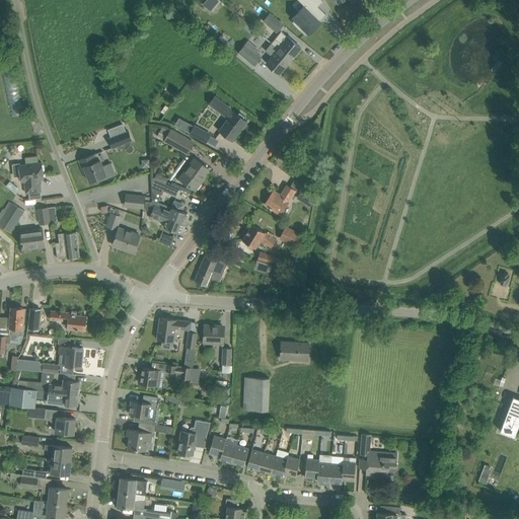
[(206,0),(209,4),(208,4),(213,10),(220,5),(216,0),(206,0)]
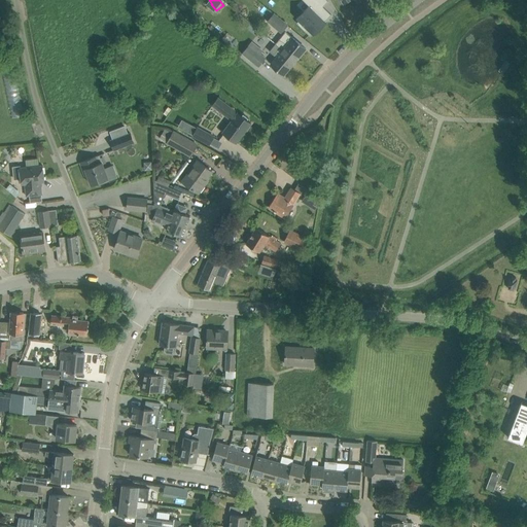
[(303,0),(309,5),(295,19),(299,21),(296,23),(310,36),(312,34),(314,36),(326,23),(325,22),(331,14),(323,6),(328,1),(326,0),(303,0)]
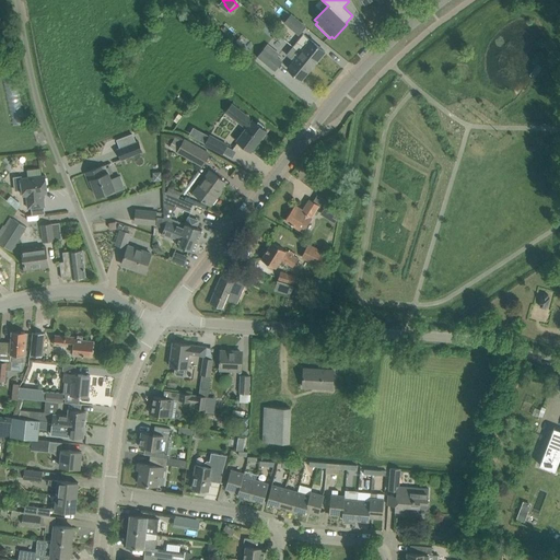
[(305,27),(291,15),(284,23),(299,35),(305,27)]
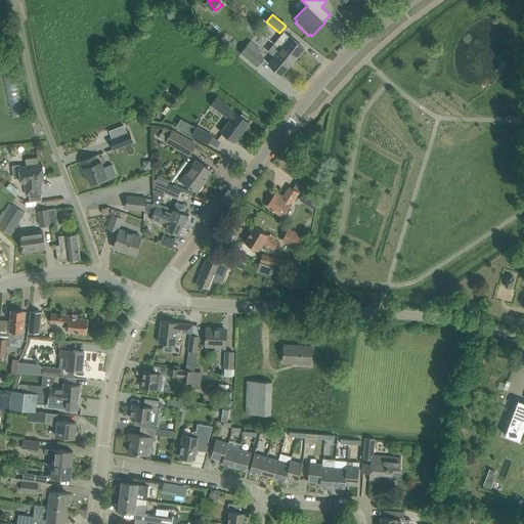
[(296,41),(291,37),(284,31),(273,43),(280,49),(294,59),(304,48),(296,41)]
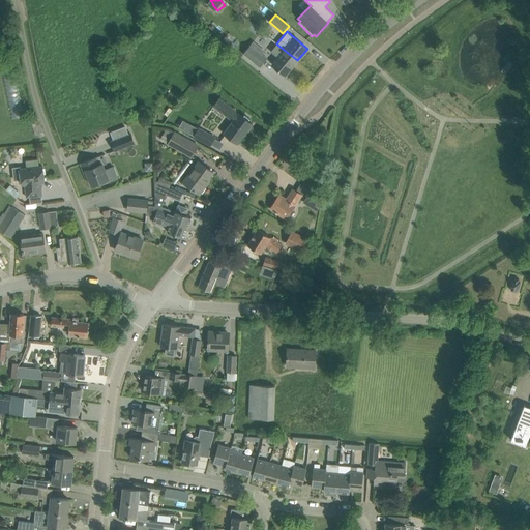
[(266,58),(261,54),(265,50),(254,41),(244,54),(260,66),(266,58)]
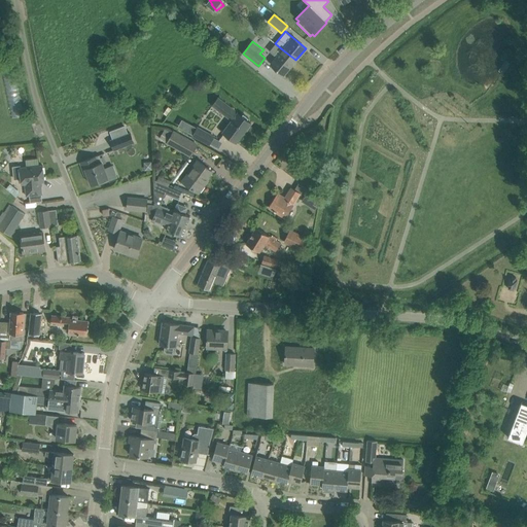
[(283,75),(295,60),(282,49),(275,43),(269,50),(277,57),(271,64),(283,75)]
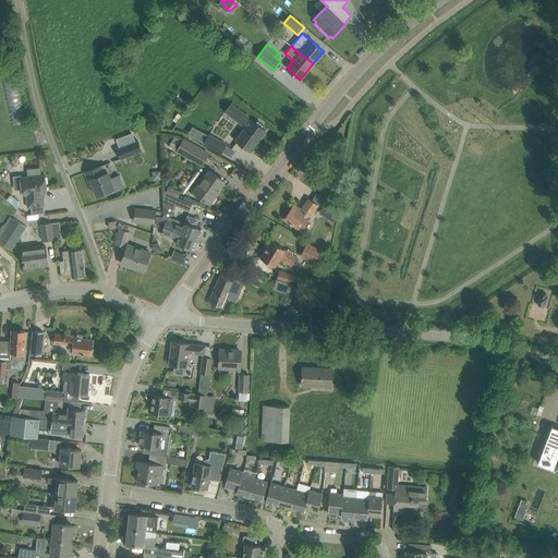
[(256,122),(239,109),(230,102),(225,111),(245,128),(235,141),(247,148),(252,143),(254,145),(266,130),(262,126),(263,124),(257,120),(256,122)]
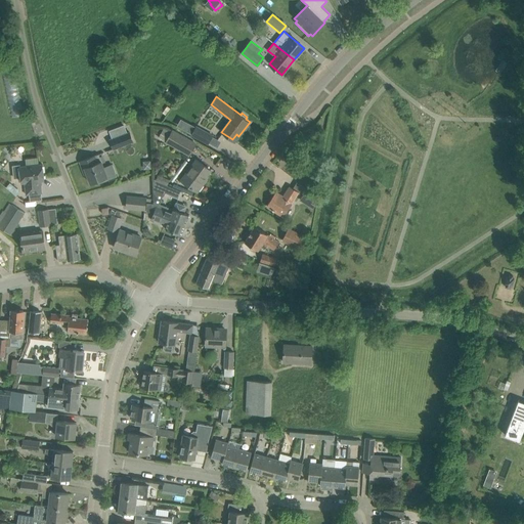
[(130,132),(127,133),(124,124),(108,130),(112,138),(110,139),(114,149),(133,141),(130,132)]
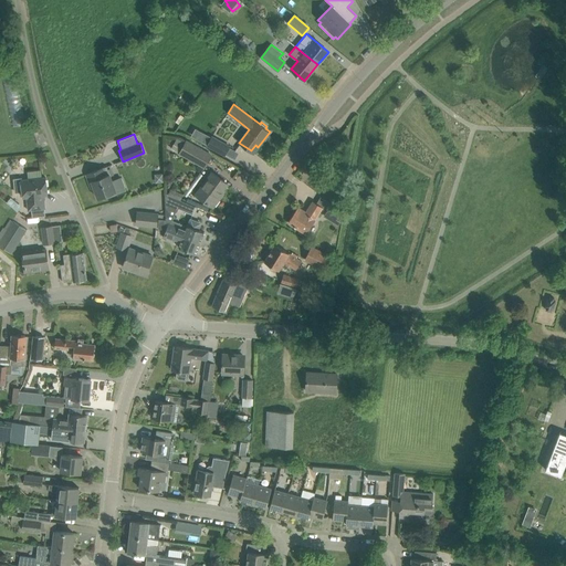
[(212,136),(207,145),(224,155),(230,146),(212,136)]
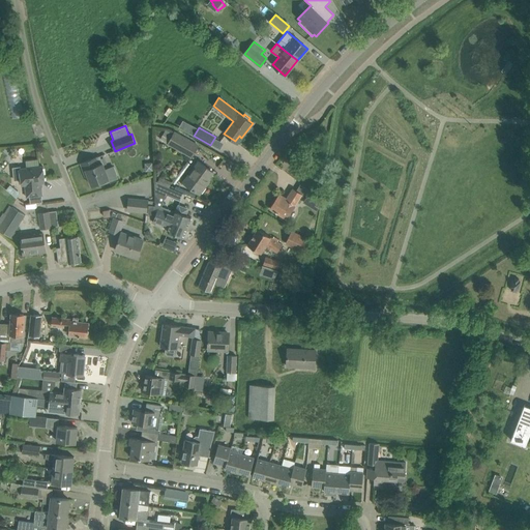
[(199,145),(174,131),(173,133),(166,128),(159,139),(192,157),(199,145)]
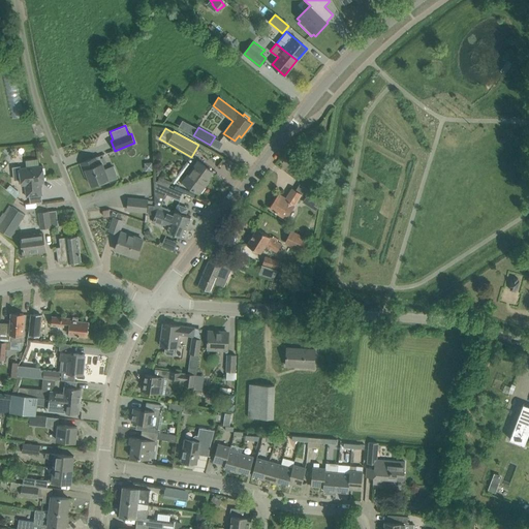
[(100,155),(81,163),(86,176),(88,175),(91,185),(96,183),(97,185),(104,182),(103,181),(109,179),(100,155)]
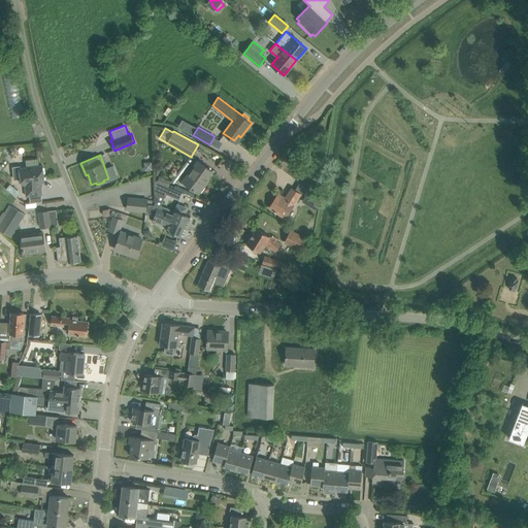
[(152,161),(144,162),(144,170),(153,170),(152,161)]
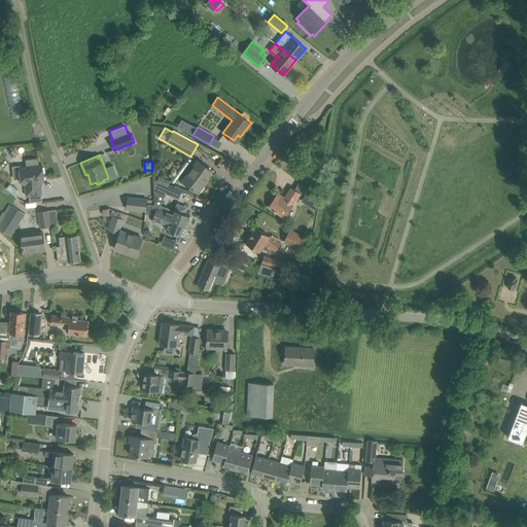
[(198,161),(182,181),(189,186),(198,192),(204,184),(203,183),(212,171),(198,161)]
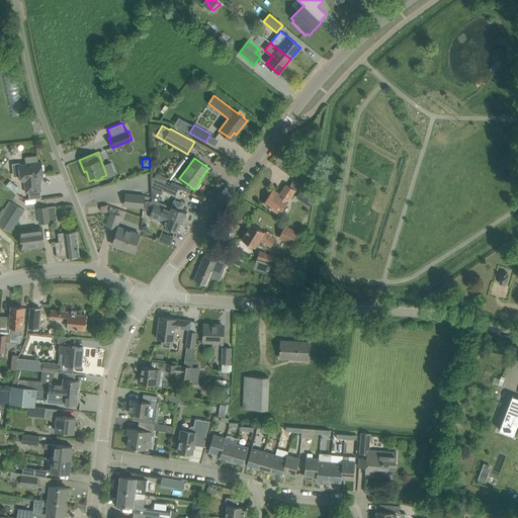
[(13,177),(21,176),(21,181),(24,180),(25,192),(41,190),(39,179),(44,178),(41,162),(19,165),(19,163),(11,164),(13,177)]
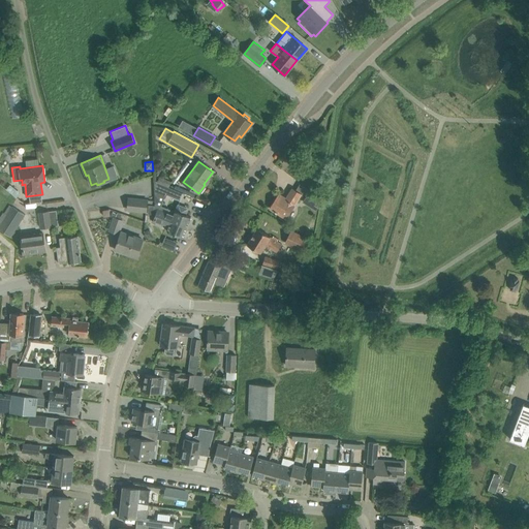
[(183,193),(169,187),(168,187),(172,182),(159,176),(157,182),(154,181),(154,194),(165,198),(166,194),(180,200),(183,193)]
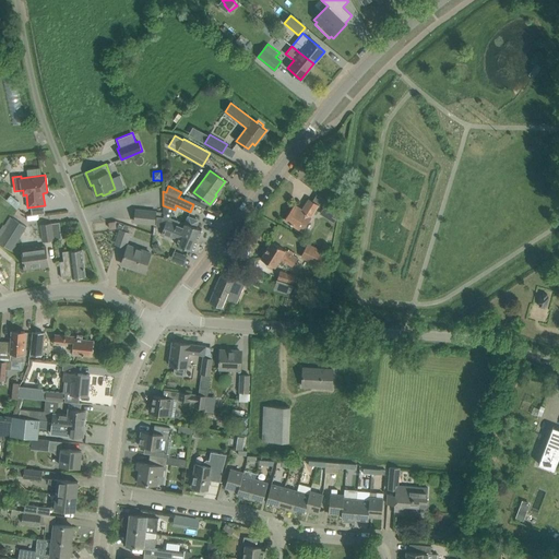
[(15,207),(21,203),(11,193),(7,198),(15,207)]
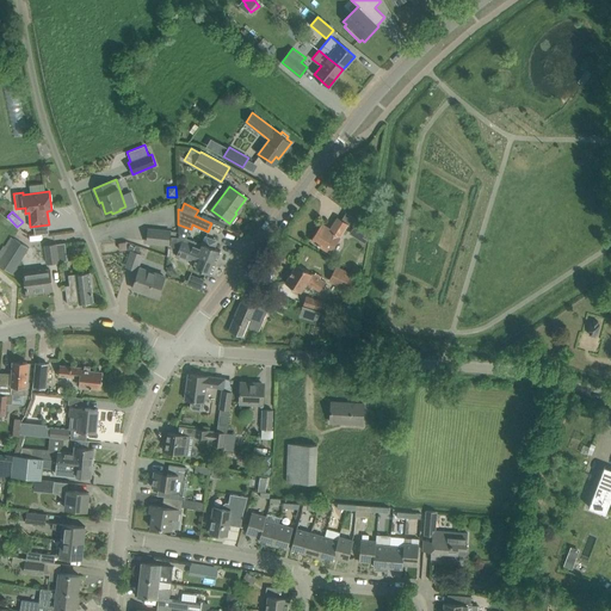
[(347,224),(341,220),(338,218),(331,229),(322,224),(312,240),(329,252),(347,224)]
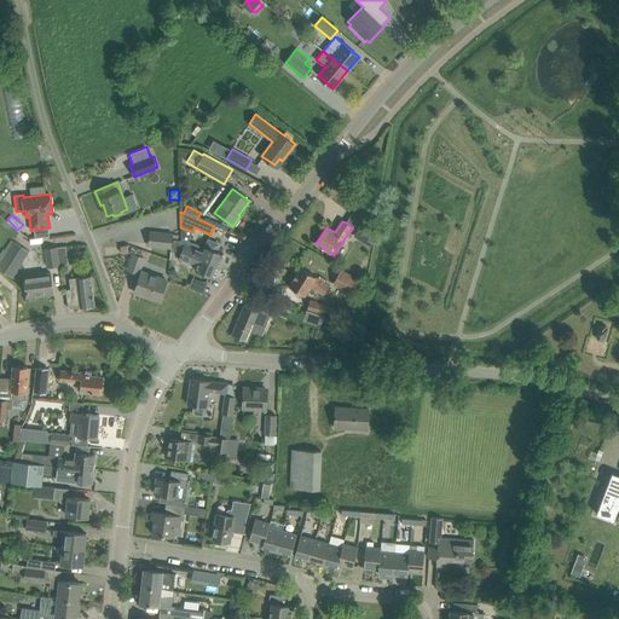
[(374,232),(376,230),(363,221),(354,237),(370,247),(374,232)]
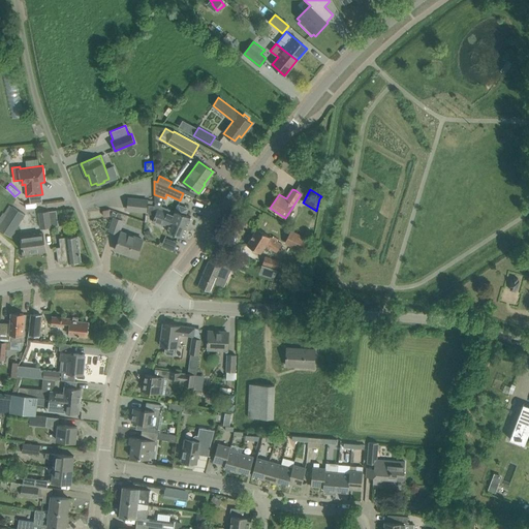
[(148,199),(128,198),(127,210),(147,212),(148,199)]
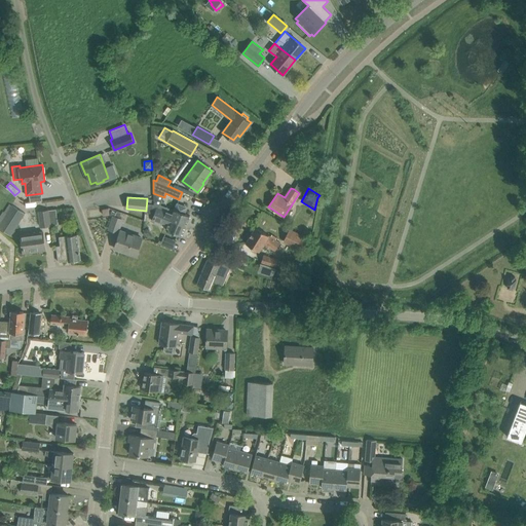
[(155,212),(154,202),(154,204),(147,203),(147,213),(154,213),(151,220),(161,224),(162,223),(168,225),(166,230),(182,236),(186,226),(163,217),(164,216),(155,212)]
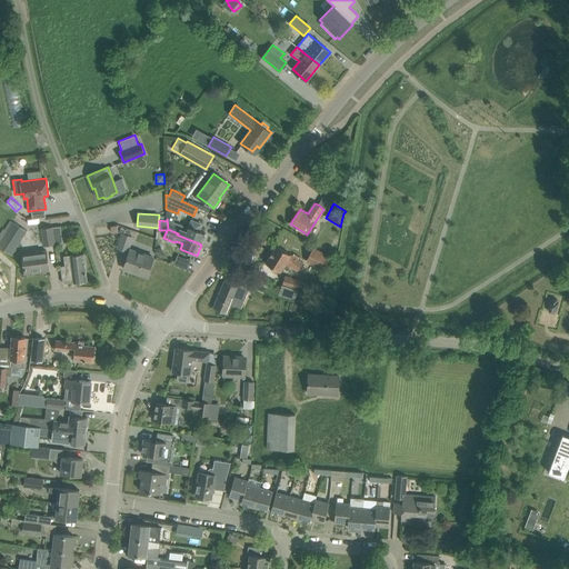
[(191,220),(188,227),(167,219),(168,229),(178,233),(177,235),(201,245),(206,233),(199,231),(201,227),(200,223),(191,220)]
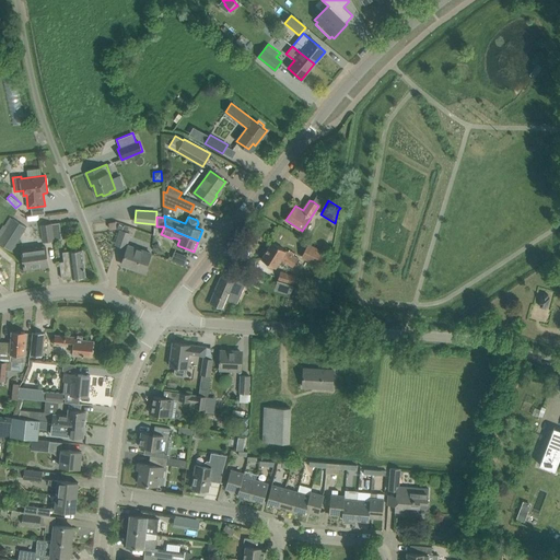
[(13,219),(0,237),(0,243),(10,251),(25,226),(13,219)]
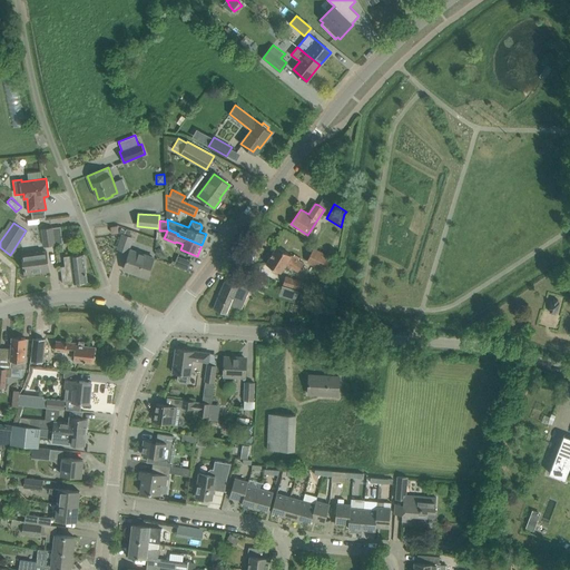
[(53,227),(55,244),(62,243),(60,226),(53,227)]
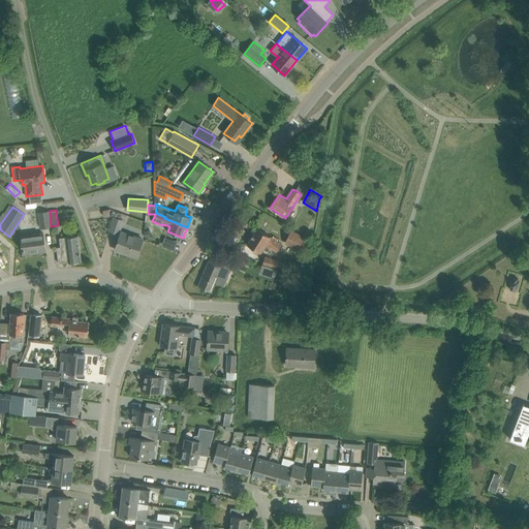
[(51,226),(50,211),(39,213),(41,228),(51,227),(51,226)]
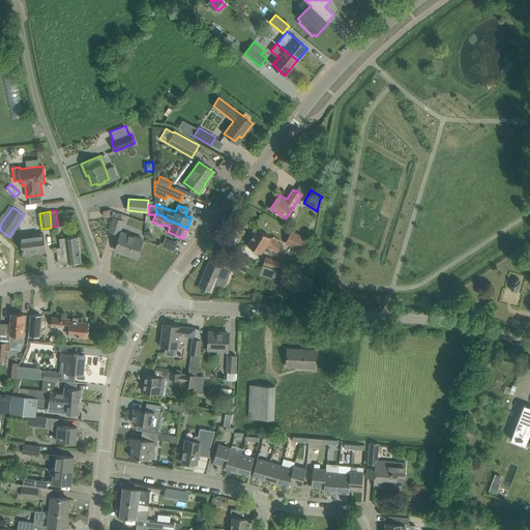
[(123,221),(120,219),(122,214),(118,212),(117,213),(113,212),(111,216),(114,217),(110,231),(118,234),(123,221)]
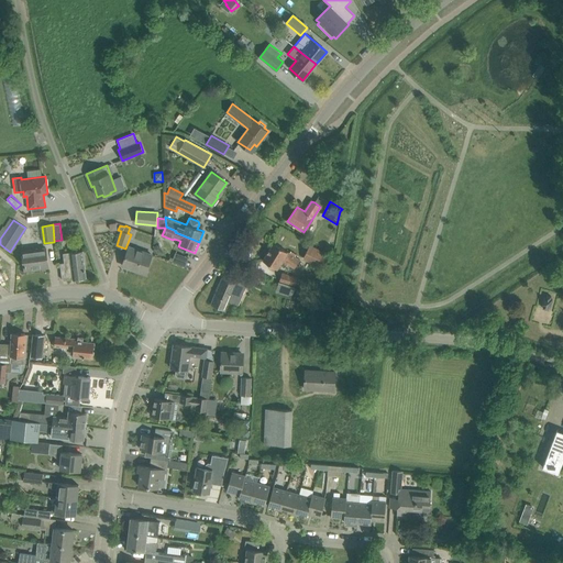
[(300,260),(288,252),(274,243),(263,261),(277,268),(283,261),(295,268),(300,260)]
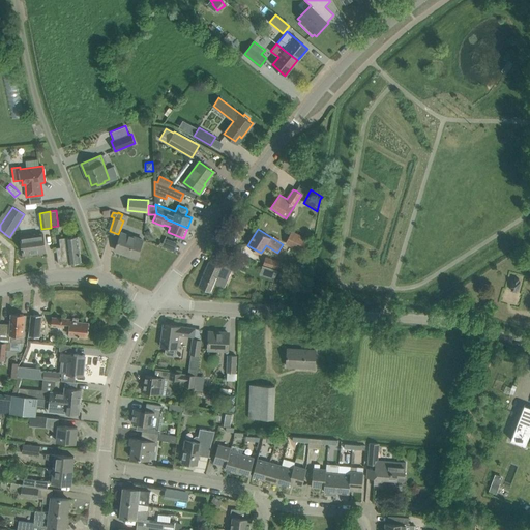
[(121,232),(115,249),(126,254),(127,252),(138,256),(143,240),(121,232)]
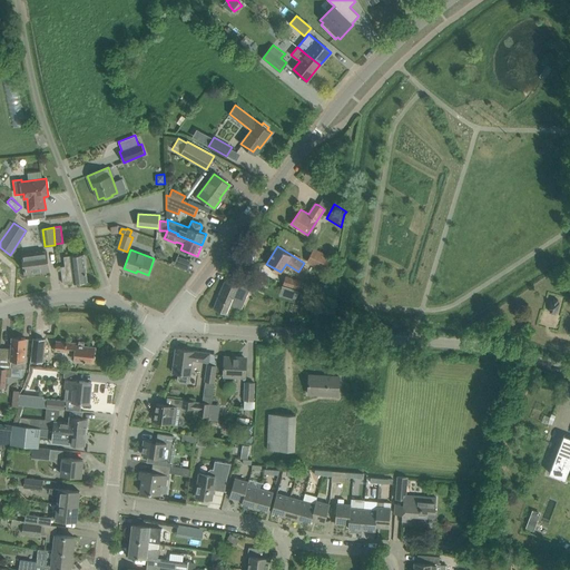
[(332,257),(314,249),(308,261),(326,269),(332,257)]
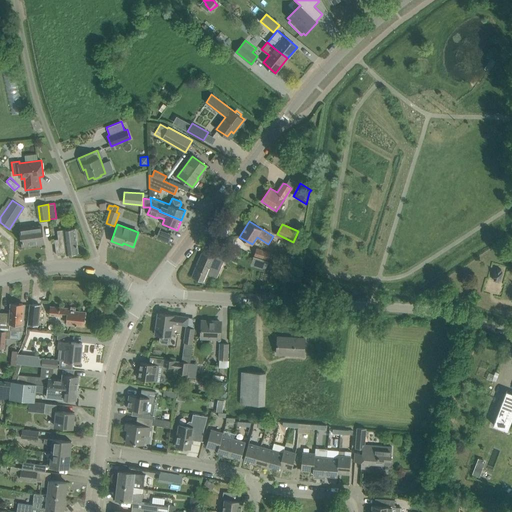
[(44,243),(43,233),(42,225),(20,228),(21,236),(22,246),(44,243)]
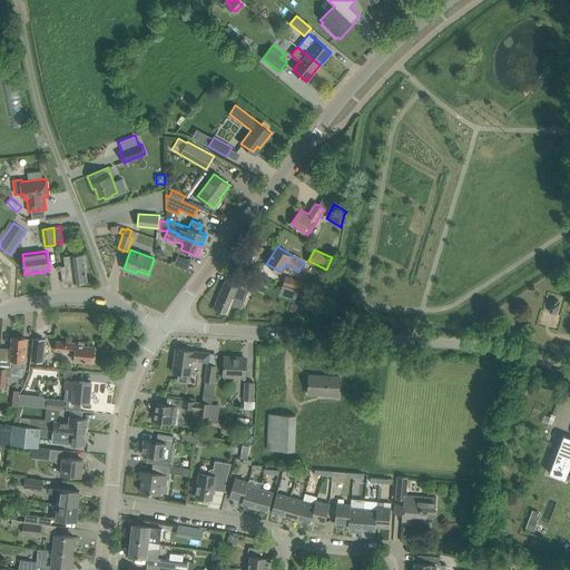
[(65,266),(61,267),(64,284),(74,282),(74,283),(87,281),(84,254),(64,256),(65,266)]
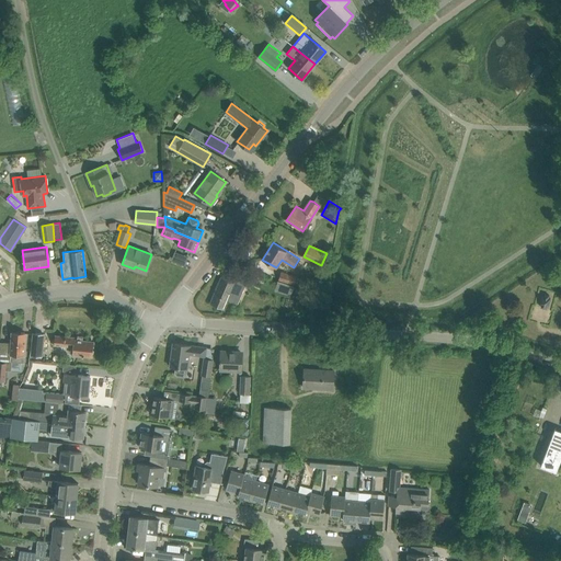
[(174,251),(171,259),(183,264),(186,256),(174,251)]
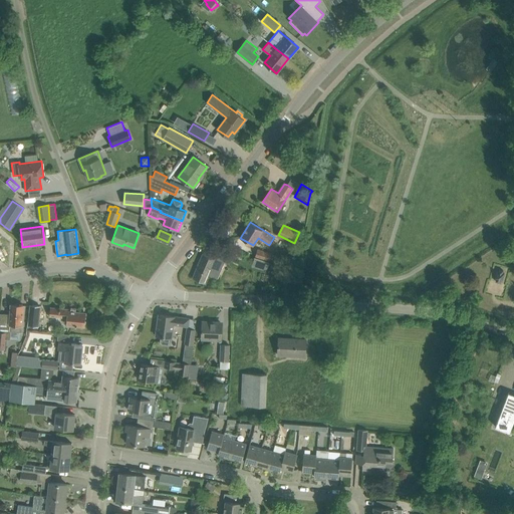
[(255,256),(269,260),(271,253),(257,249),(255,256)]
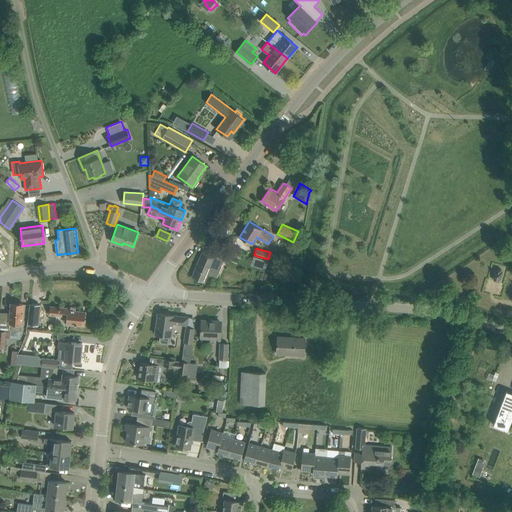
[(192,276),(205,282),(213,263),(218,266),(220,260),(202,252),(192,276)]
